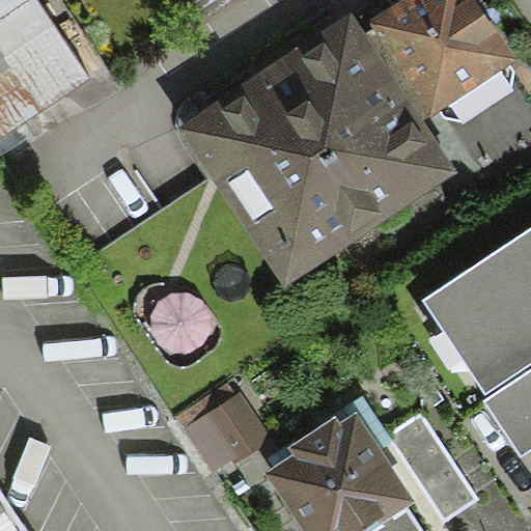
[(0,0),(0,140),(93,79),(40,0),(0,0)]
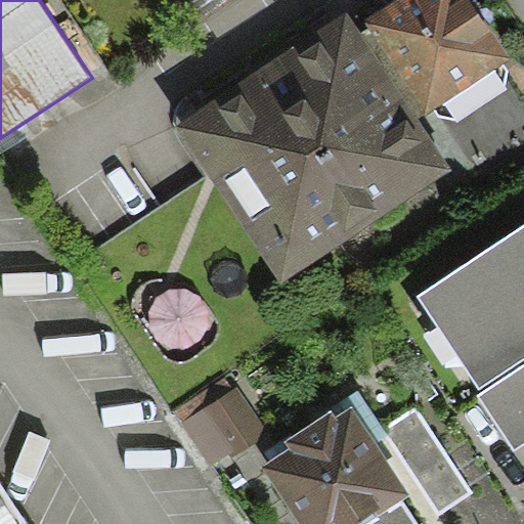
[(222,0),(186,0),(198,16),(222,0)]
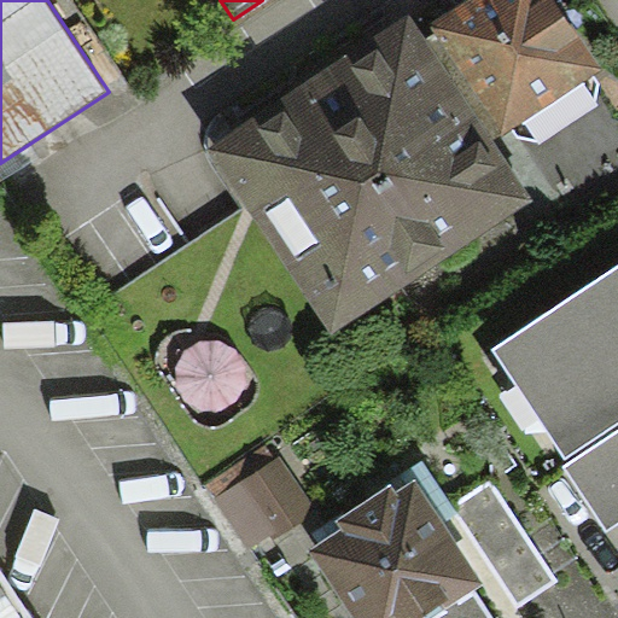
[(555,0),(466,0),(431,24),(436,34),(503,135),(513,129),(593,77),(602,71),(555,0)]
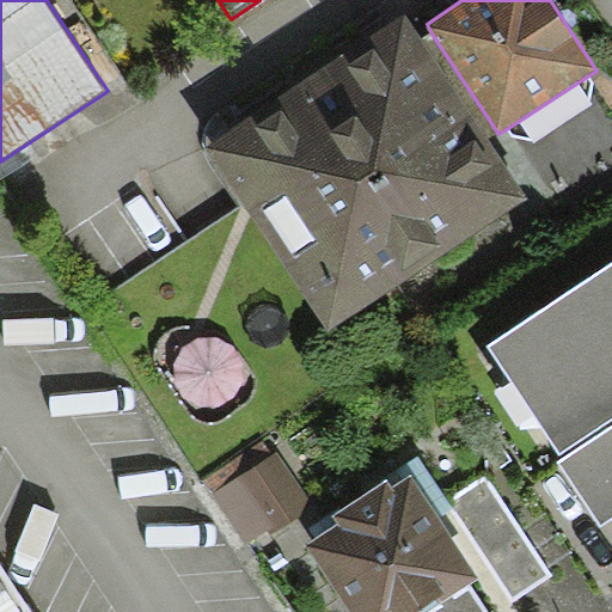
[(499,134),(432,34),(423,40),(407,14),(206,148),(328,331),(527,199),(489,141),(499,134)]
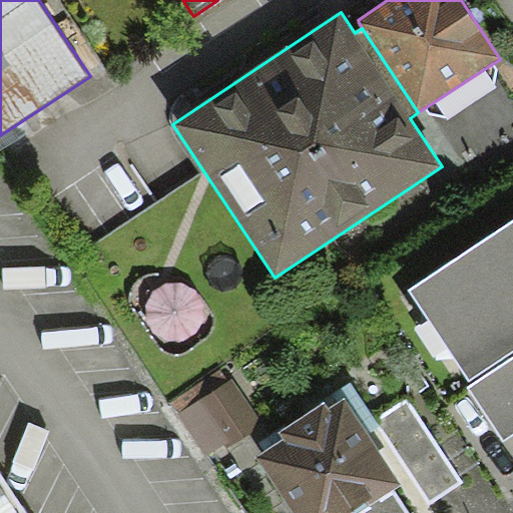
[(497,68),(492,64),(426,107),(431,113),(449,117),(494,89),(497,68)]
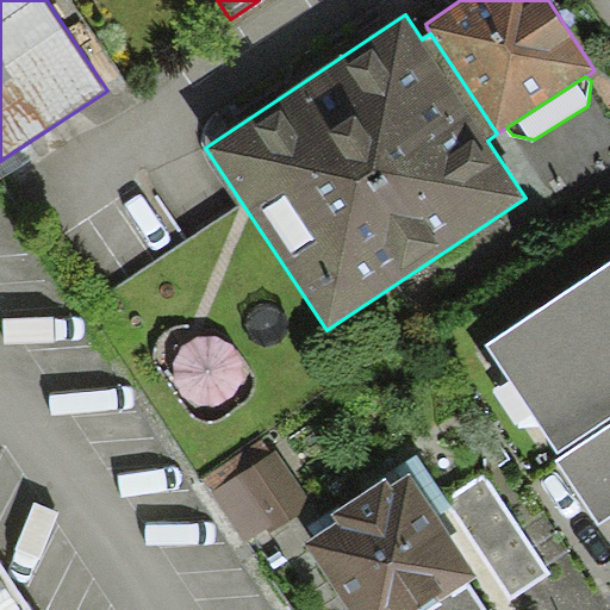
[(609,262),(486,344),(558,454),(609,419),(609,262)]
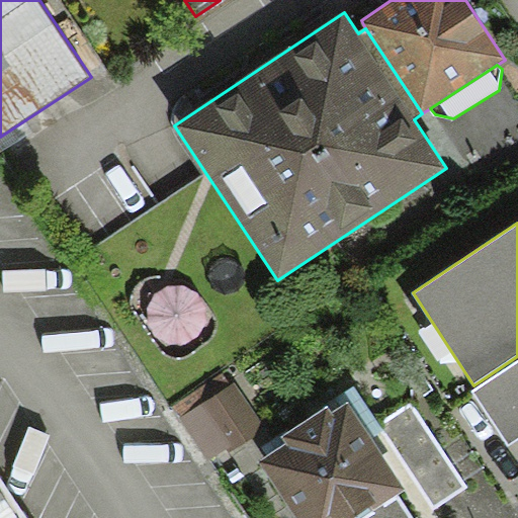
[(517,438),(517,360),(471,391),(508,445),(517,438)]
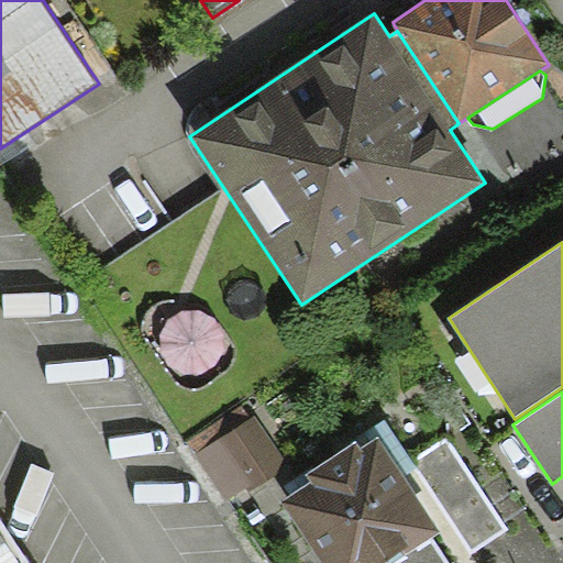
[(288,461),(256,415),(197,455),(229,501),(288,461)]
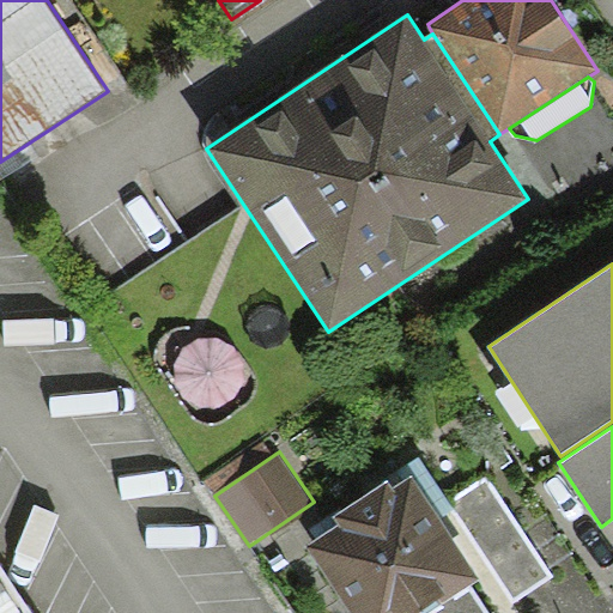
[(387,478),(388,481),(393,490),(412,477),(439,520),(453,511),(418,457),(387,478)]
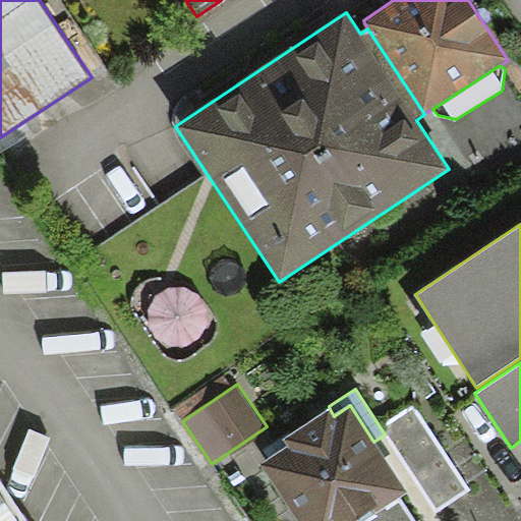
[(330,409),(283,440),(288,447),(261,464),(296,520),(411,520),(398,499),(407,493),(373,442),(350,405),(334,416),(330,409)]
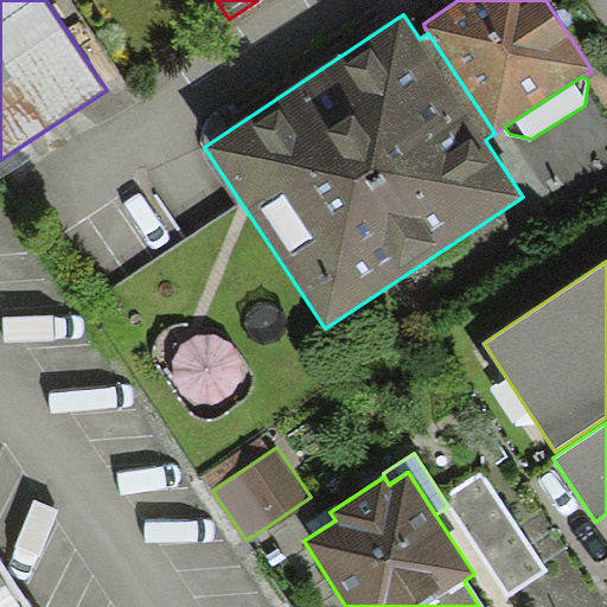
[(549,570),(483,473),(447,498),(452,504),(448,506),(511,596),(549,570)]
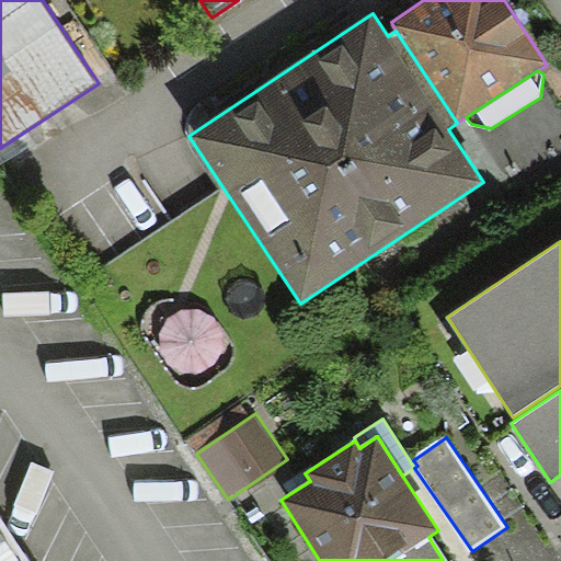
[(0,560),(29,560),(0,517),(0,560)]
